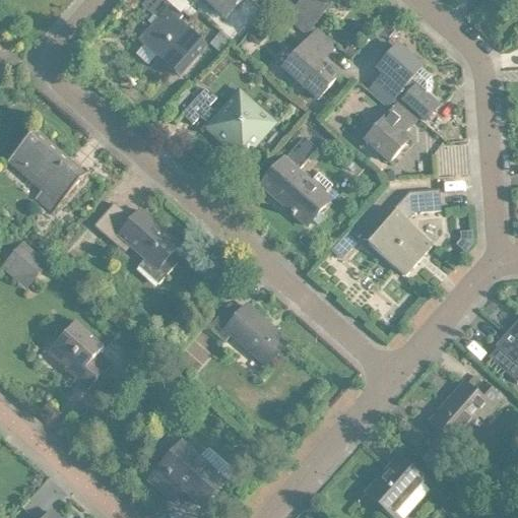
[(136,38),(178,74),(203,45),(174,18),(180,12),(165,0),(140,0),(138,2),(157,18),(151,24),(149,22),(136,38)]
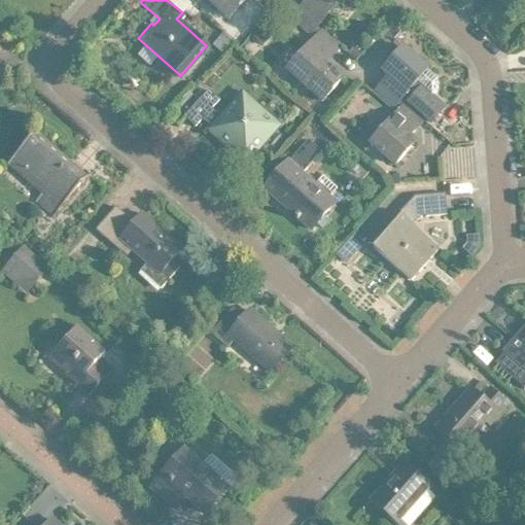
[(208,0),(228,16),(241,0),(208,0)]
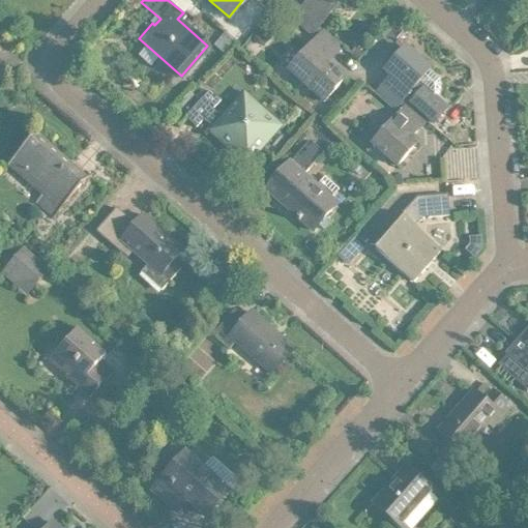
[(292,18),(311,33),(339,0),(304,0),(305,1),(292,18)]
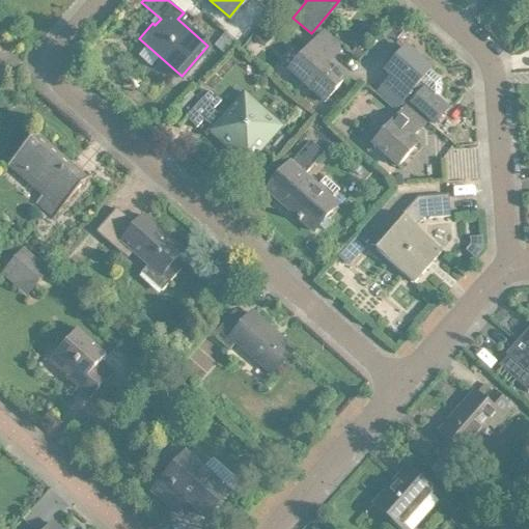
[(191,3),(186,10),(194,18),(200,11),(191,3)]
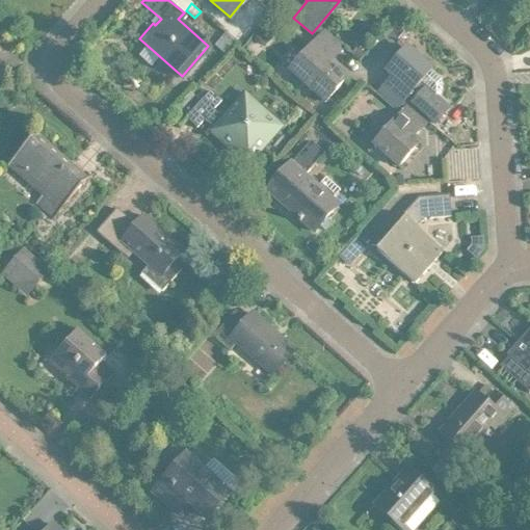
[(262,23),(253,34),(265,45),(274,33),(262,23)]
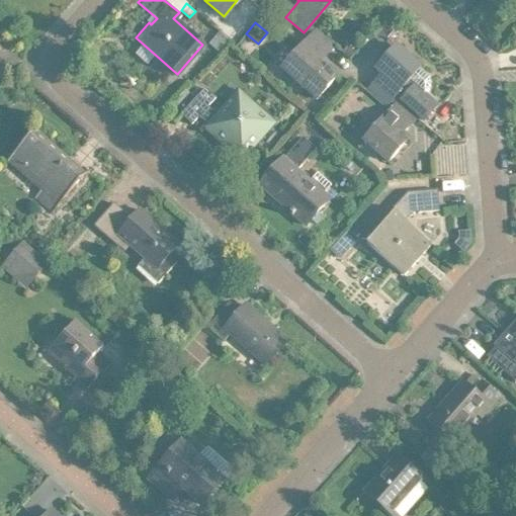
[(316,28),(280,67),(305,88),(326,65),(320,60),(333,44),(316,28)]
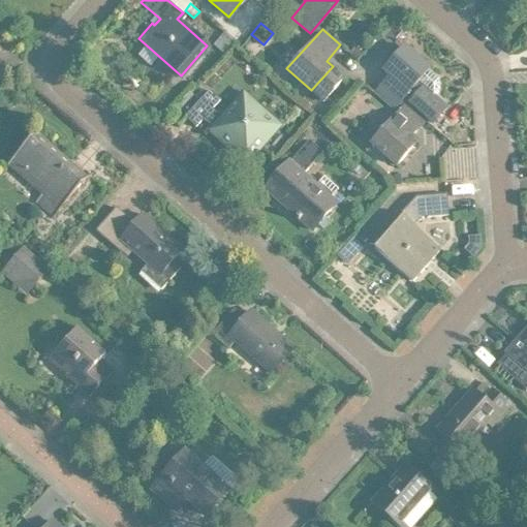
[(222,32),(213,43),(222,52),(233,40),(222,32)]
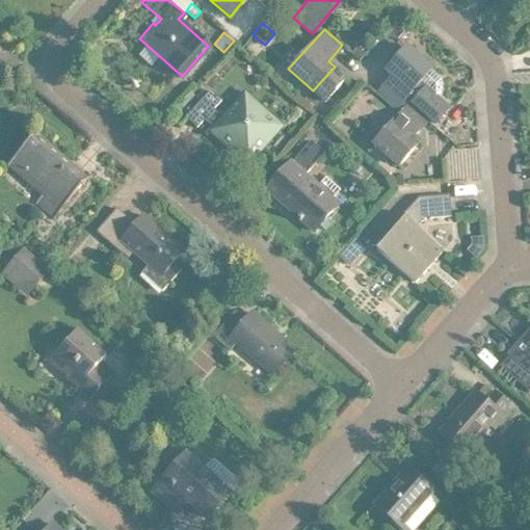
[(356,46),(350,53),(358,59),(364,52),(356,46)]
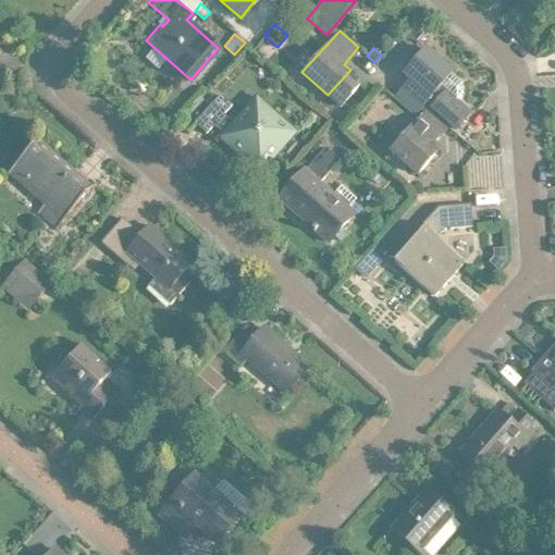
[(394,96),(414,113),(424,100),(455,127),(469,112),(455,100),(461,93),(460,82),(449,72),(451,71),(424,48),(403,73),(409,78),(394,96)]
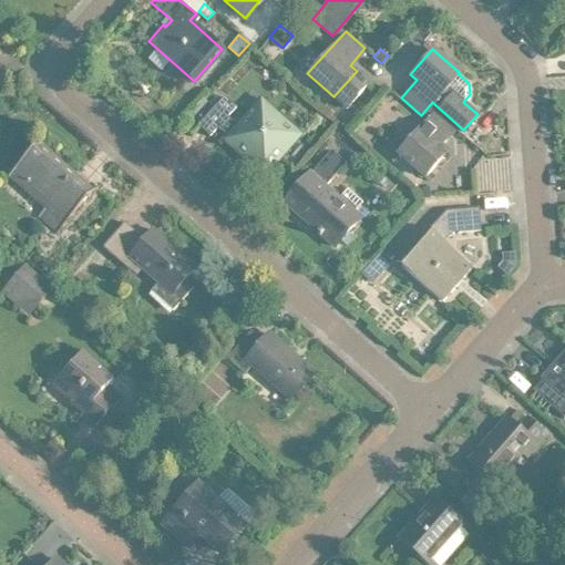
[(226,137),(264,171),(297,133),(259,101),(237,125),(226,115),(235,105),(223,95),(196,124),(208,134),(216,126),(227,136),(226,137)]
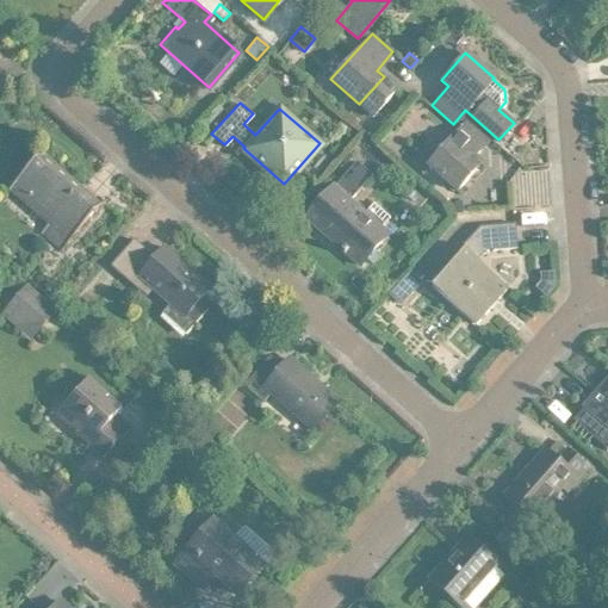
[(467,118),(427,165),(456,190),(479,161),(472,155),(489,137),(467,118)]
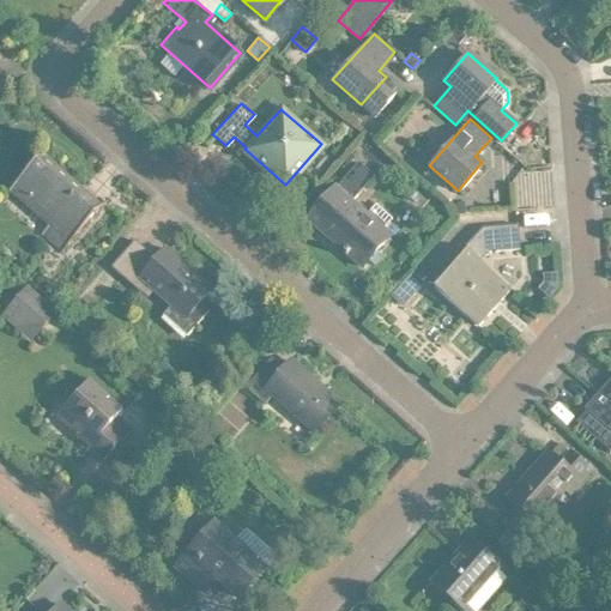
[(88,218),(86,217),(67,200),(80,187),(40,151),(7,187),(47,222),(40,230),(61,248),(88,218)]
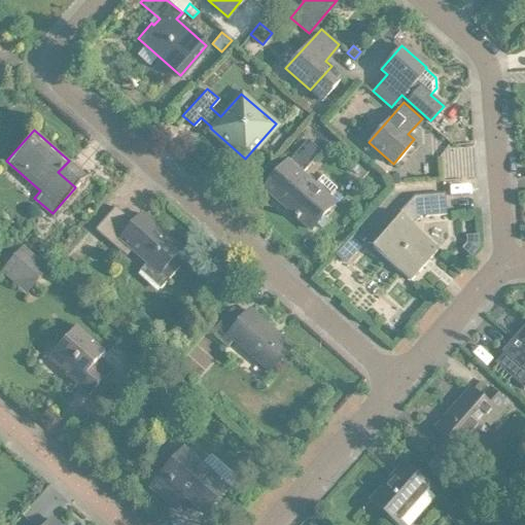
[(298,216),(310,228),(333,201),(301,172),(309,163),(294,150),(273,176),(283,185),(274,196),(285,206),(286,206),(295,214),(293,216),(295,218),(298,216)]
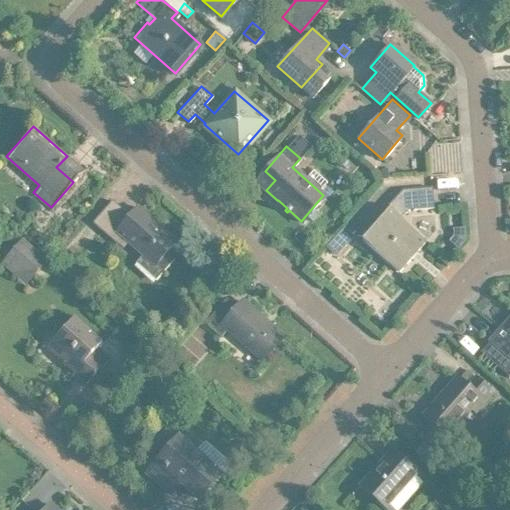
[(393,168),(380,169),(380,178),(394,177),(393,168)]
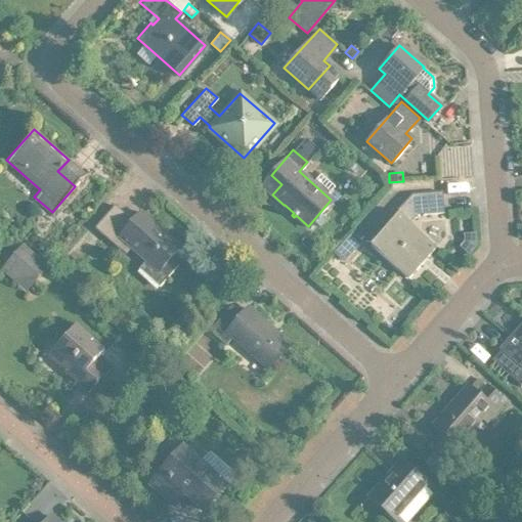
[(434,247),(407,224),(417,213),(443,211),(441,190),(410,192),(393,211),(392,210),(365,240),(407,276),(421,261),(419,260),(424,254),(426,255),(434,247)]
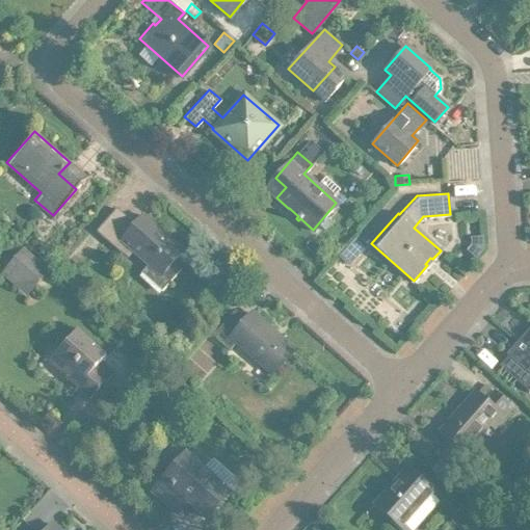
[(125,244),(160,274),(182,249),(141,214),(133,223),(125,215),(105,238),(118,252),(125,244)]
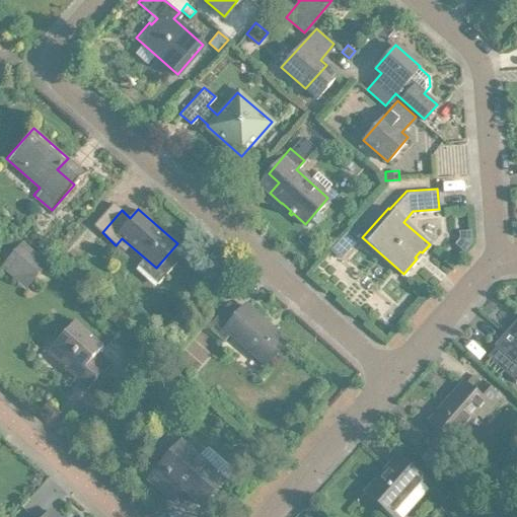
[(347,230),(339,240),(349,249),(358,239),(347,230)]
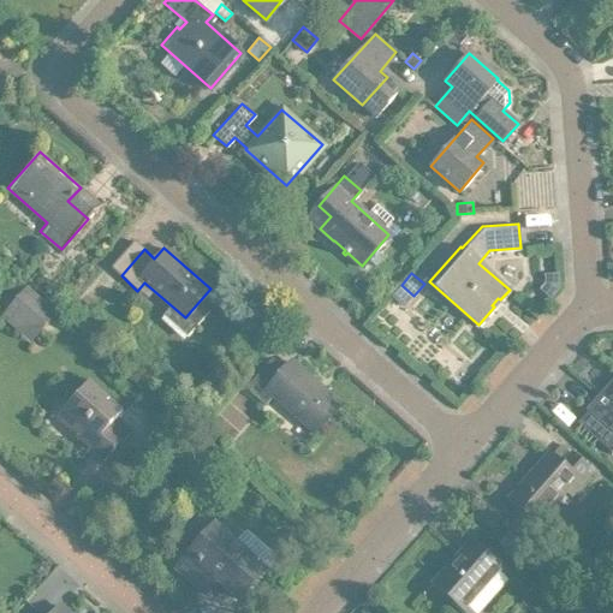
[(21,281),(0,303),(0,316),(30,343),(57,314),(21,281)]
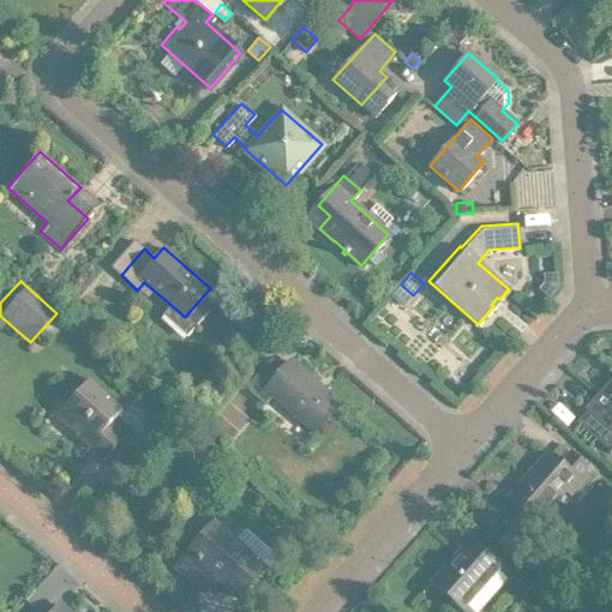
[(279,364),(270,357),(245,385),(264,402),(271,395),(315,432),(340,403),(286,355),(279,364)]
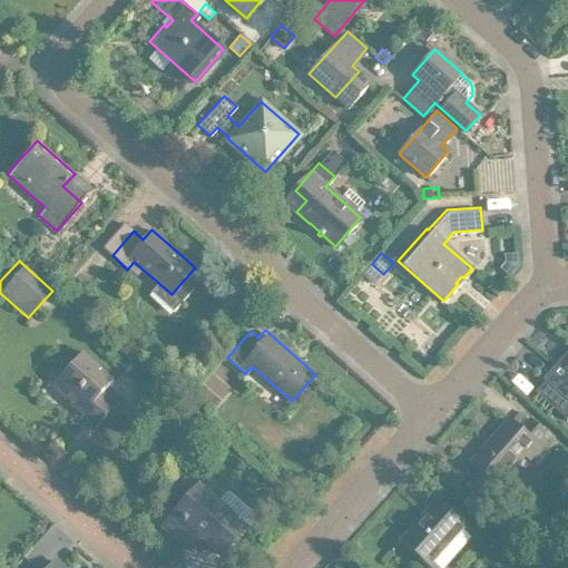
[(86,409),(99,421),(119,398),(106,387),(113,380),(81,352),(67,369),(70,371),(59,384),(72,397),(66,403),(79,415),(80,415),(86,409)]
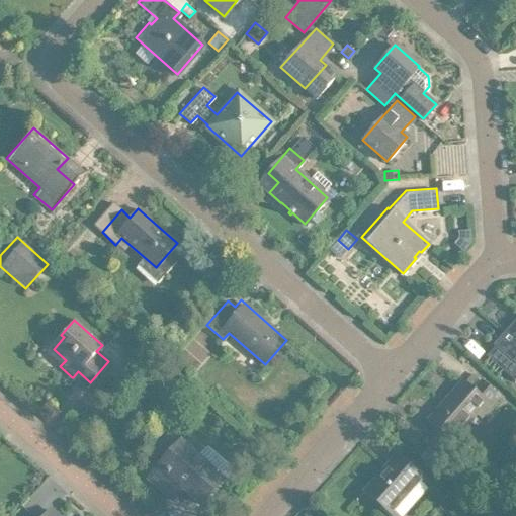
[(515,325),(510,333),(505,328),(492,344),(515,364),(511,359),(515,353),(515,325)]
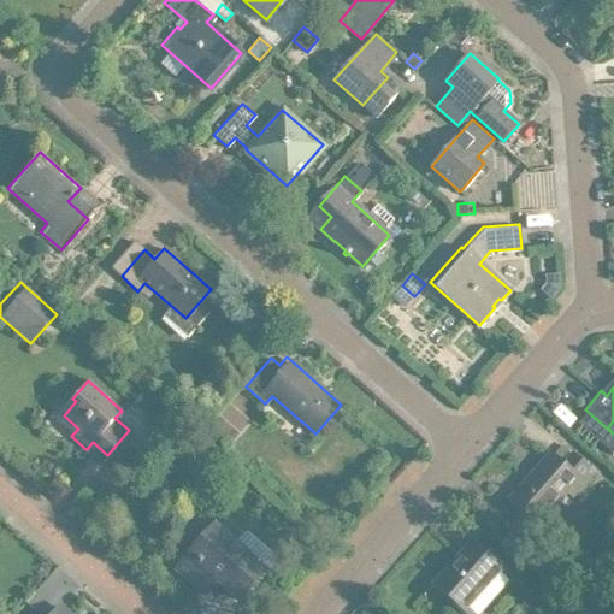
[(163,406),(147,423),(155,431),(171,414),(163,406)]
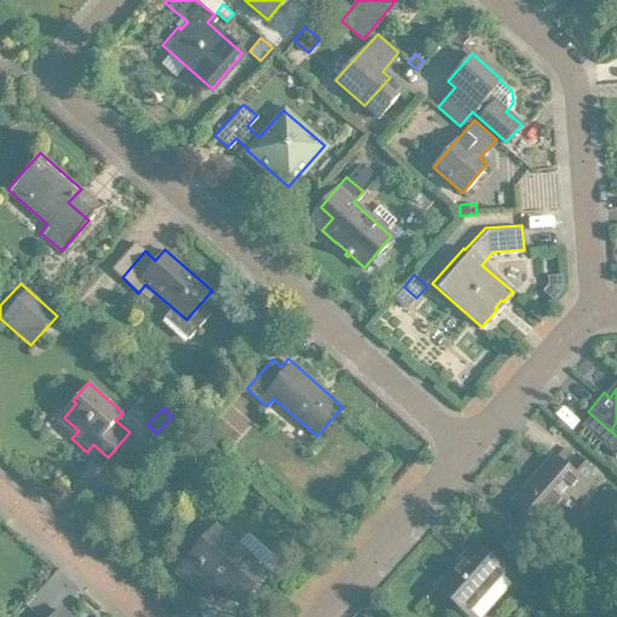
[(595,473),(574,454),(564,465),(551,454),(509,500),(540,526),(571,491),(575,495),(595,473)]
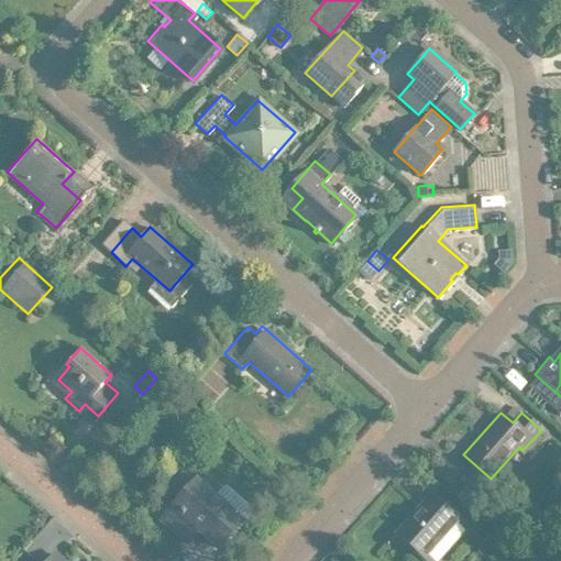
[(462,484),(483,503),(493,492),(472,473),(462,484)]
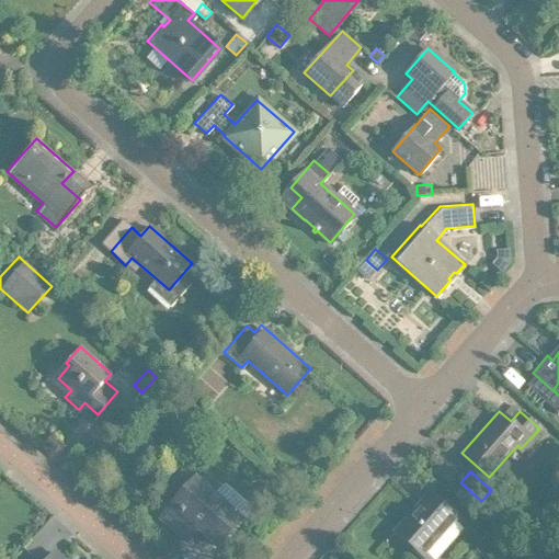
[(215,544),(229,528),(238,518),(239,520),(240,518),(194,478),(193,479),(195,480),(173,504),(172,503),(160,516),(183,536),(194,524),(215,544)]
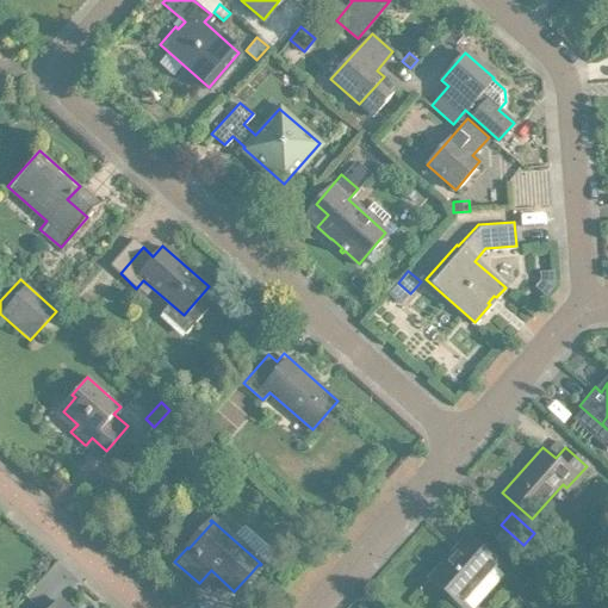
[(446,596),(458,607),(497,562),(504,569),(506,568),(459,527),(459,528),(467,535),(451,554),(450,553),(419,588),(419,589),(429,577),(448,594),(446,596)]
